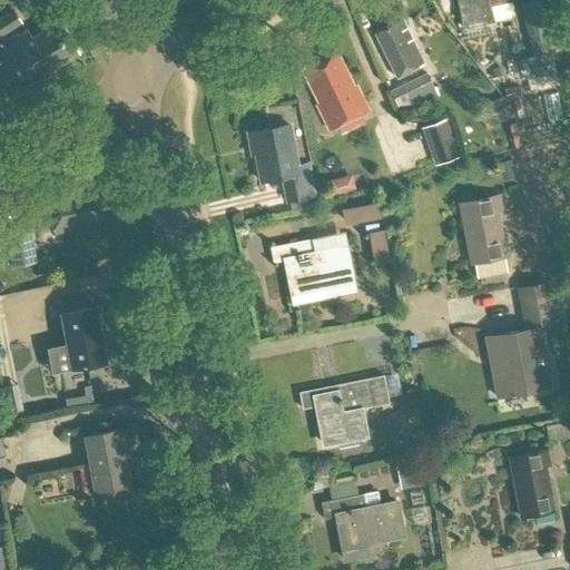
[(455,0),(462,28),(493,21),(490,6),(514,0),(455,0)]
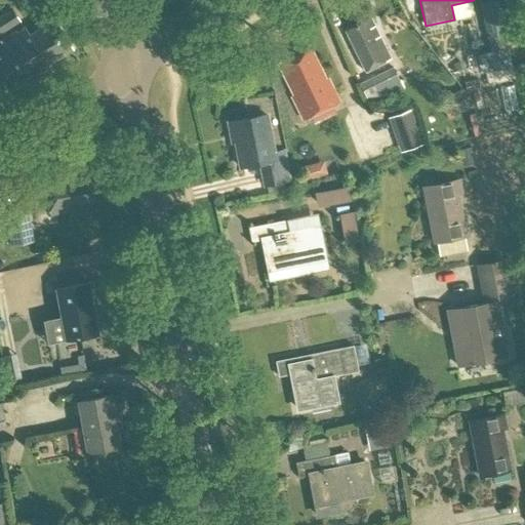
[(498,0),(485,0),(479,1),(486,38),(506,34),(498,0)]
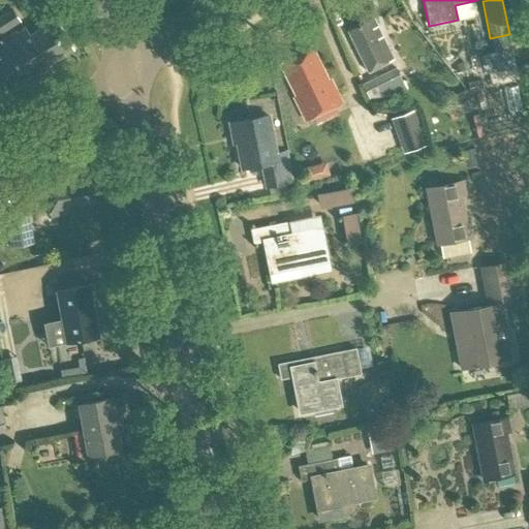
[(0,16),(0,33),(20,22),(11,8),(0,16)]
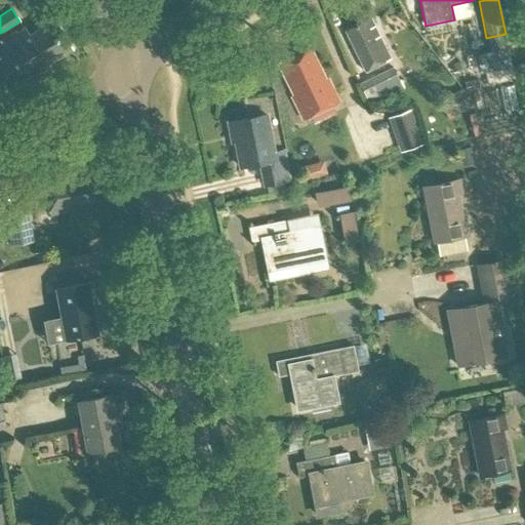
[(390,57),(369,16),(345,29),(364,70),(390,57)]
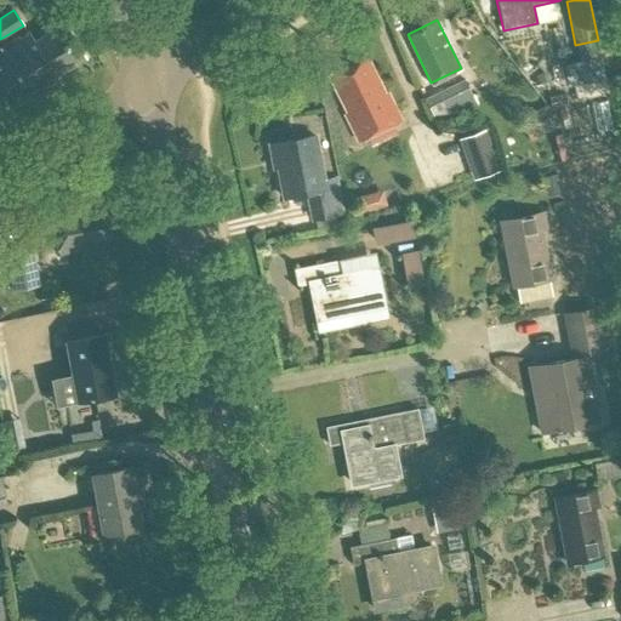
[(28,32),(0,49),(0,92),(12,113),(61,84),(56,74),(85,56),(66,23),(34,41),(28,32)]
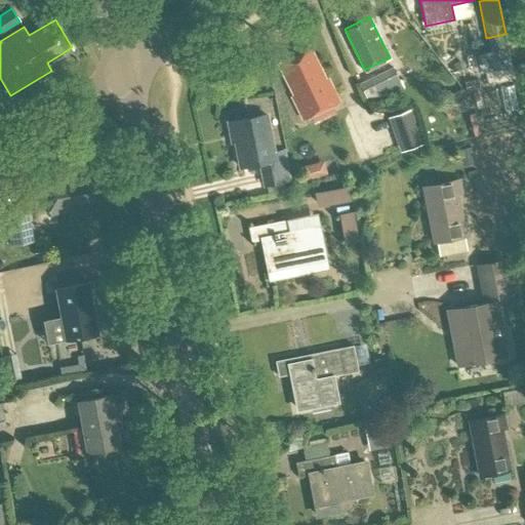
[(325,79),(310,48),(278,64),(293,94),(291,95),(301,117),(337,99),(327,78),(325,79)]
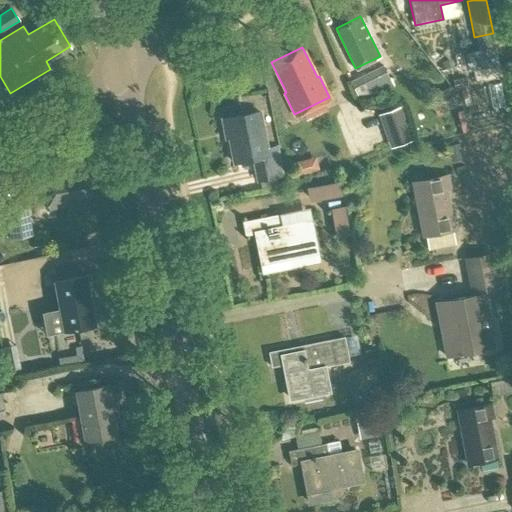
[(465,53),(468,70),(498,65),(495,48),(465,53)]
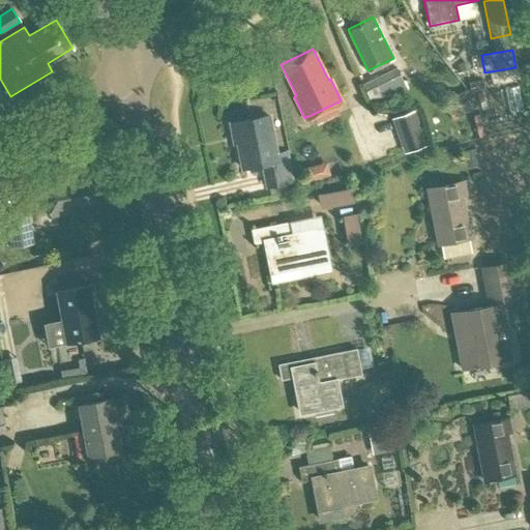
[(372,100),(383,95),(405,86),(402,79),(395,66),(362,84),(372,100)]
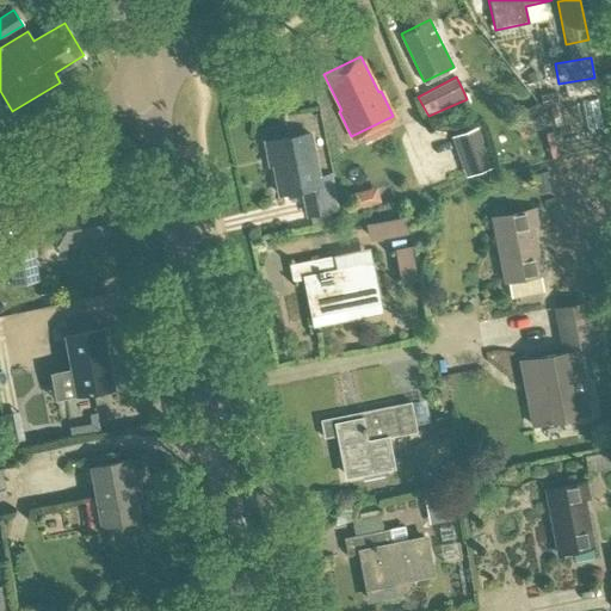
[(539,94),(542,106),(559,103),(556,91),(539,94)]
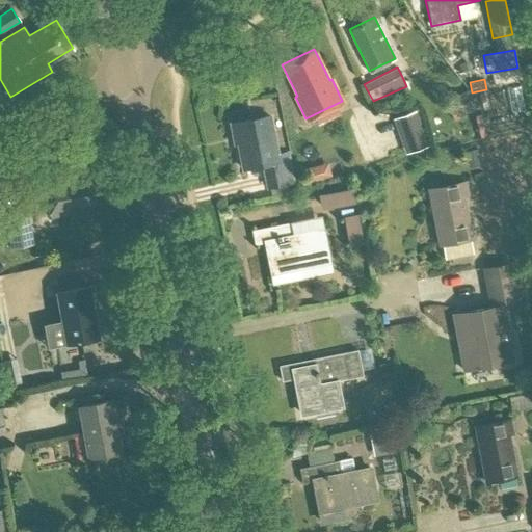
[(472,98),(468,89),(454,96),(458,105),(460,104),(472,98)]
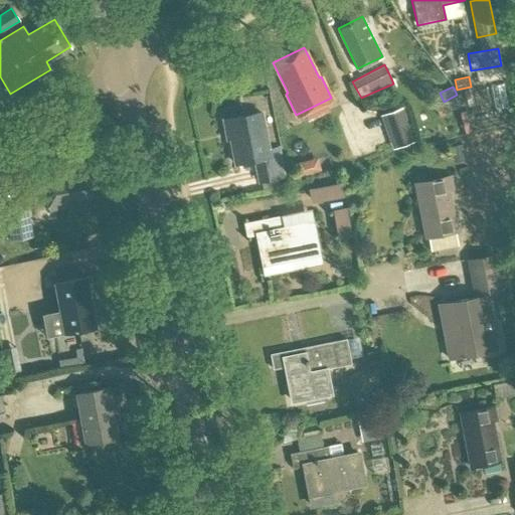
[(446,101),(451,111),(465,104),(459,94),(457,95),(446,101)]
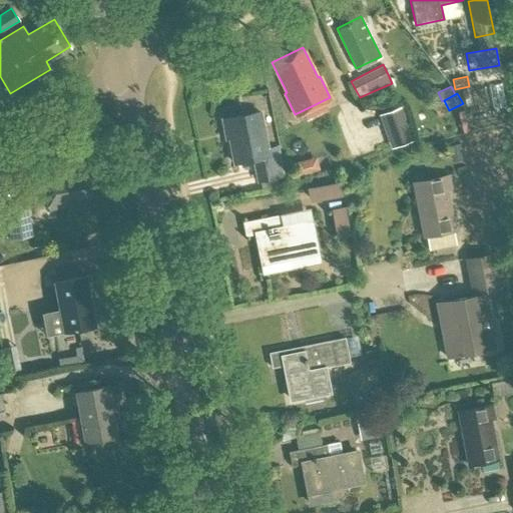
[(449,110),(444,100),(442,101),(437,103),(442,113),(449,110)]
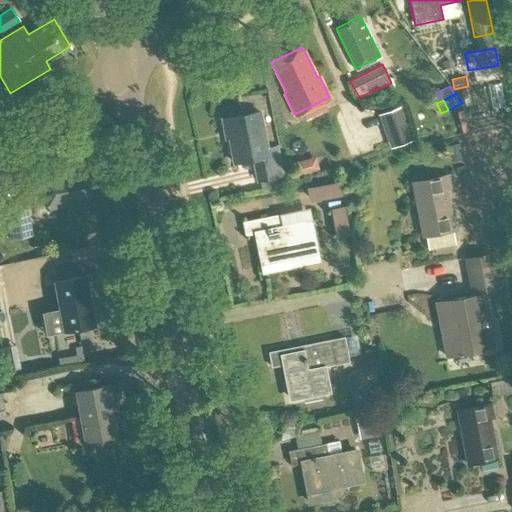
[(401,105),(377,113),(389,148),(414,138),(401,105)]
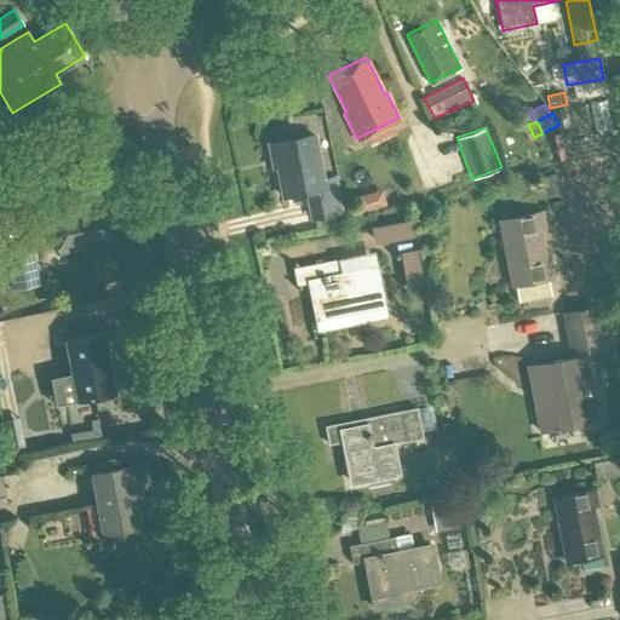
[(322,178),(314,135),(268,143),(273,167),(276,166),(282,195),(304,191),(309,218),(340,212),(333,176),(322,178)]
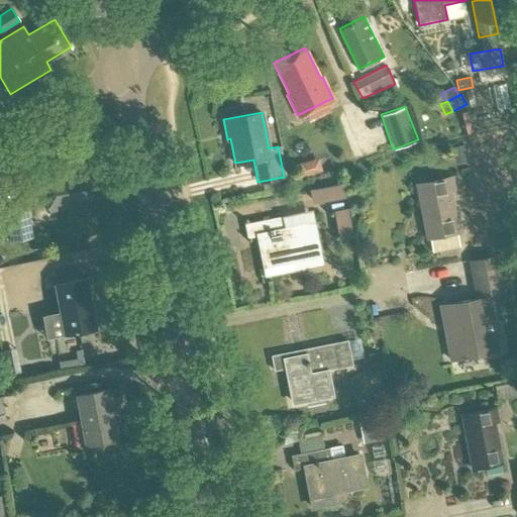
[(468,161),(464,144),(451,147),(454,163),(468,161)]
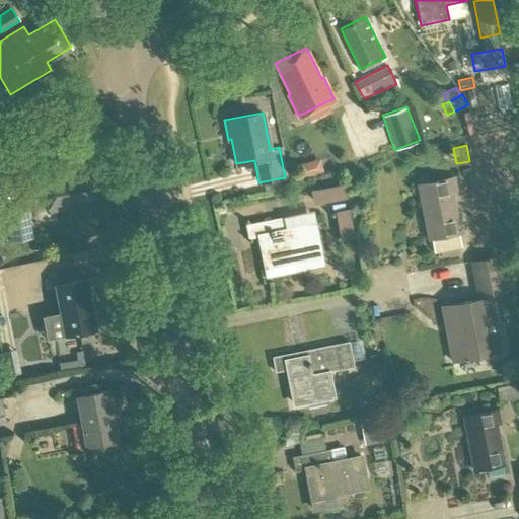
[(302,163),(305,177),(323,172),(319,158),(302,163)]
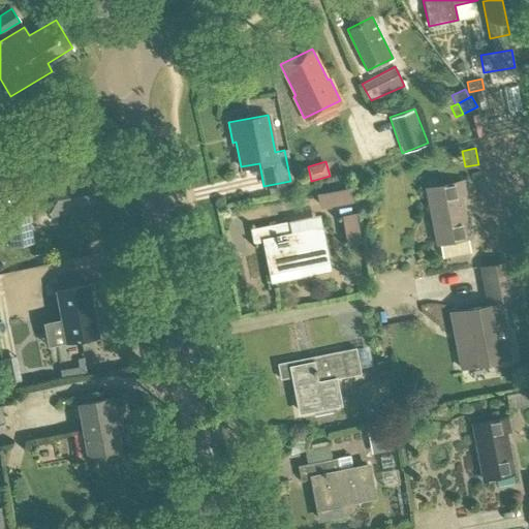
[(88,179),(86,172),(43,181),(50,216),(92,207),(91,200),(96,199),(92,178),(88,179)]
